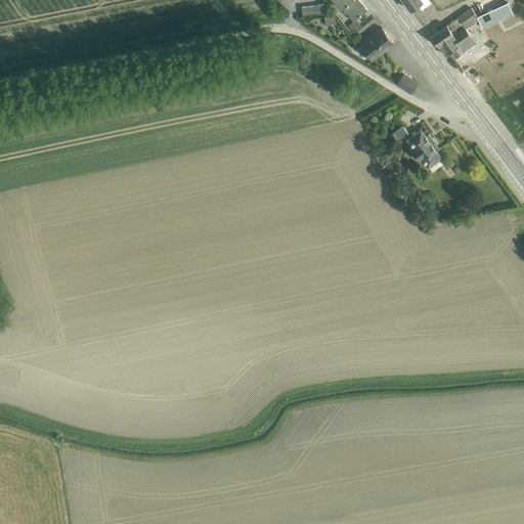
[(343,7),(353,20),(367,9),(359,0),(333,0),(341,9),(343,7)]
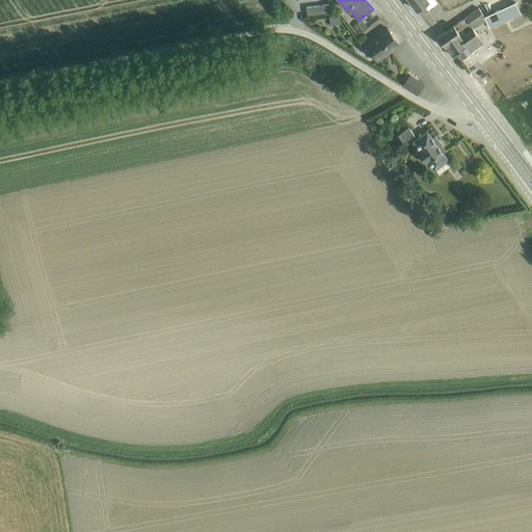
[(409,0),(417,9),(424,5),(428,10),(437,3),(435,0),(409,0)]
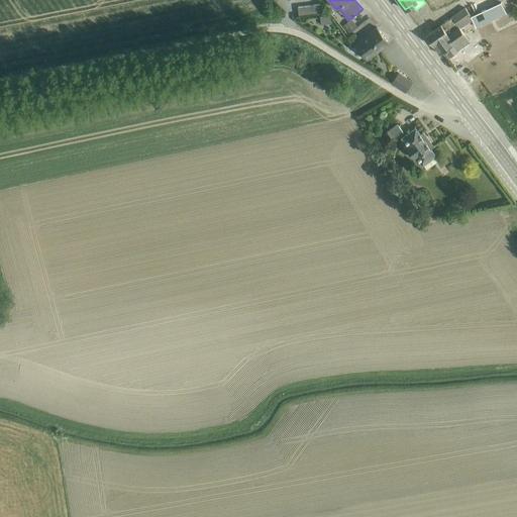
[(477,28),(506,14),(500,3),(471,17),(477,28)]
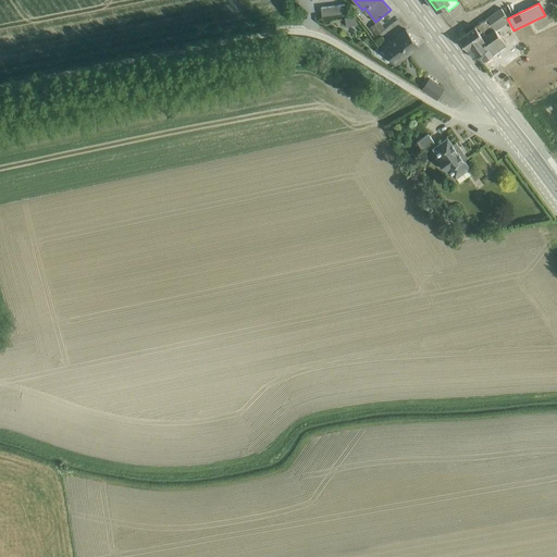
[(344,4),(321,8),(322,16),(345,13),(344,4)]
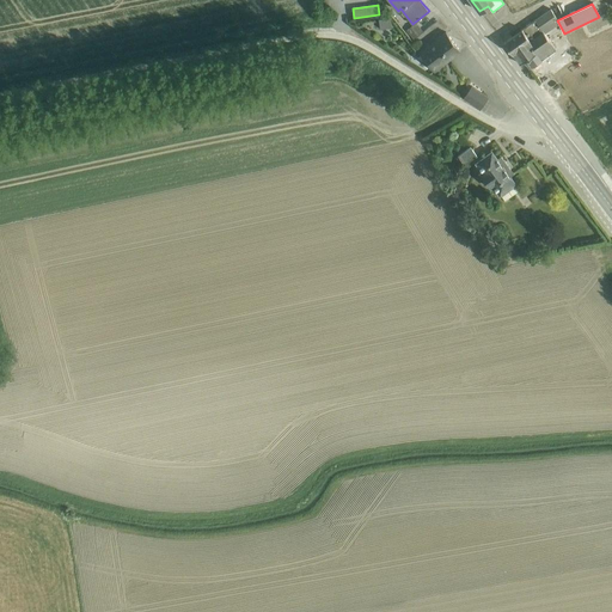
[(551,42),(543,30),(557,19),(551,8),(536,20),(534,20),(522,29),(505,42),(520,63),(525,60),(531,68),(556,49),(550,42),(551,42)]
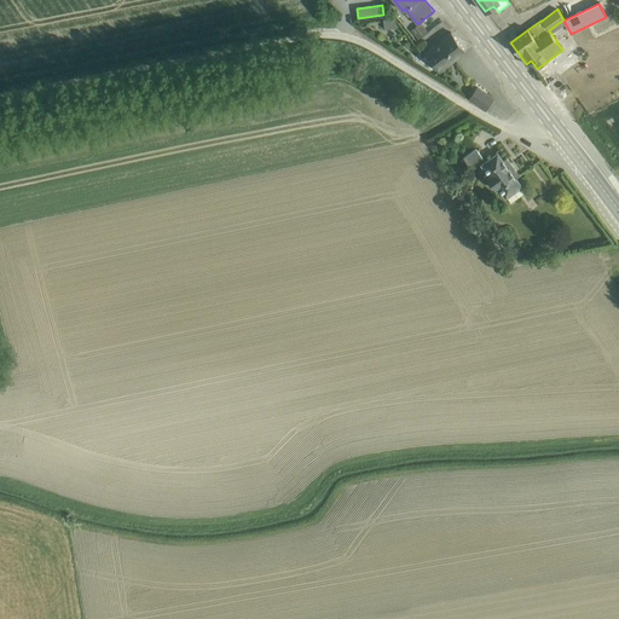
[(395,16),(383,18),(385,28),(397,27),(395,16)]
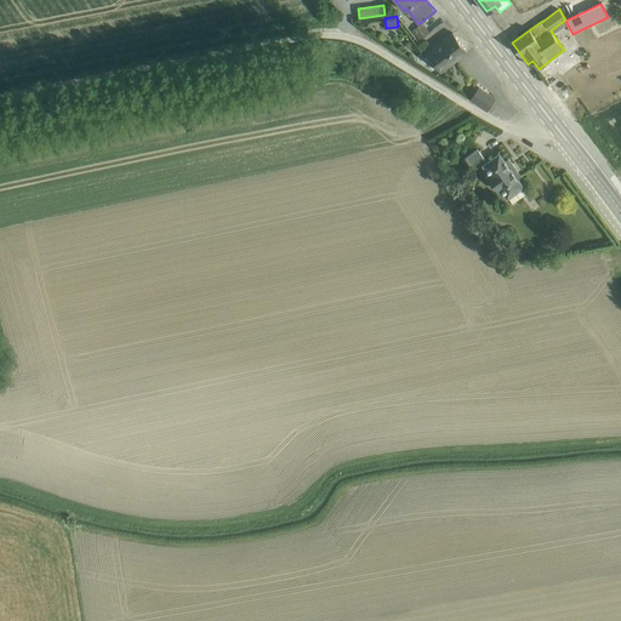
[(467,52),(453,33),(426,53),(440,73),(467,52)]
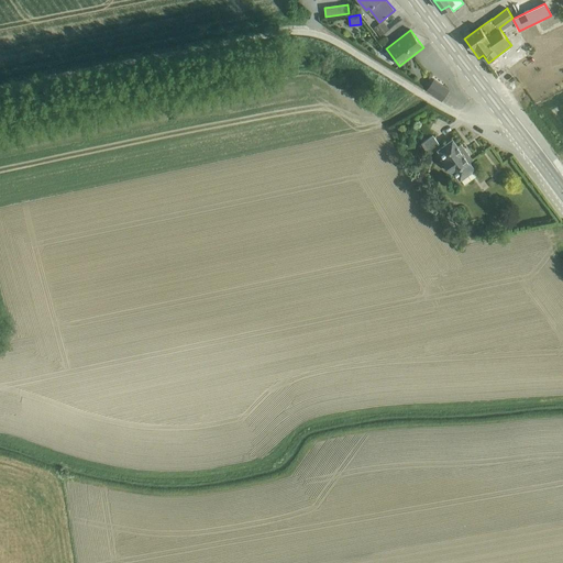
[(427,90),(442,100),(449,90),(433,79),(427,90)]
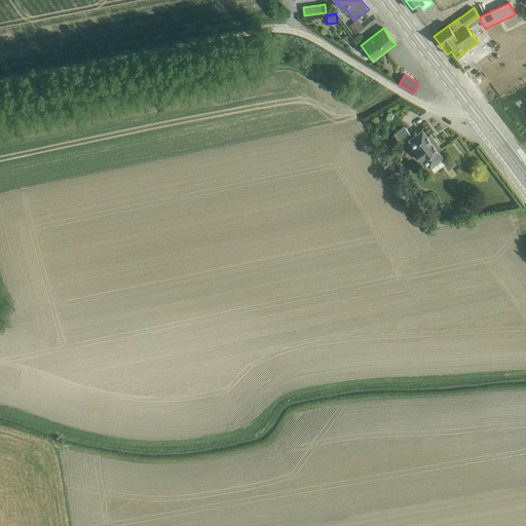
[(405,126),(393,135),(400,142),(410,134),(405,126)]
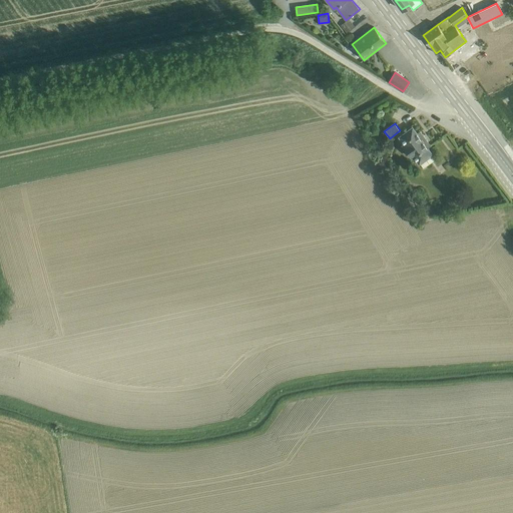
[(412,127),(399,137),(404,143),(401,145),(412,158),(414,156),(423,168),(436,158),(427,147),(430,145),(420,131),(417,133),(412,127)]
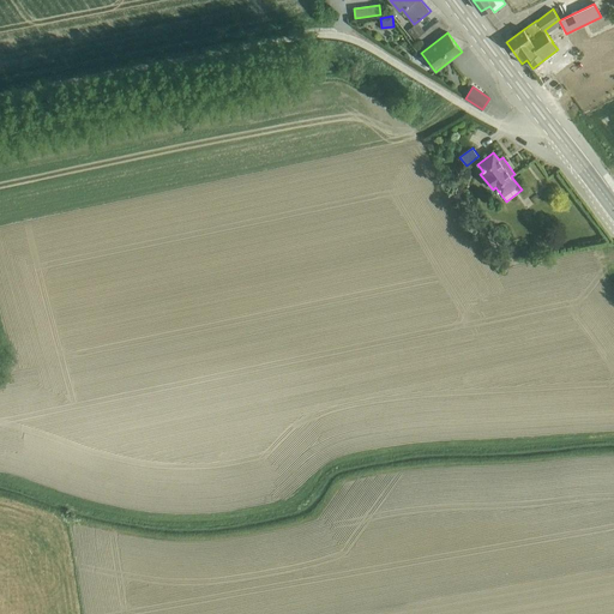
All buildings are outlined.
